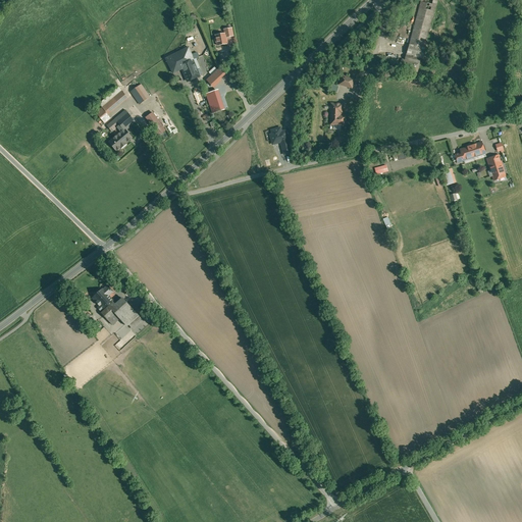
[(421,0),(410,45),(424,48),(425,44),(437,0),(421,0)]
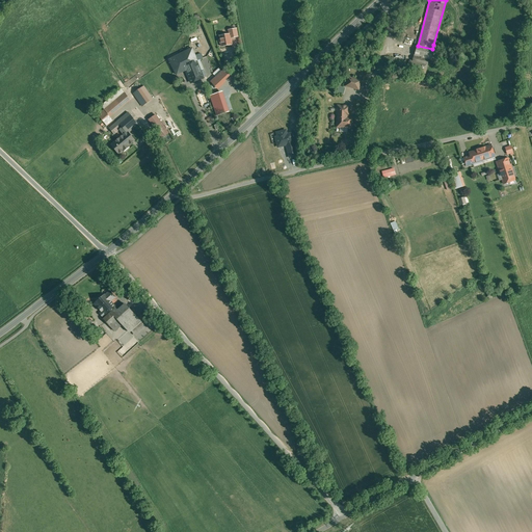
[(229,32),(229,35),(232,35),(232,41),(238,40),(237,31),(229,32)]
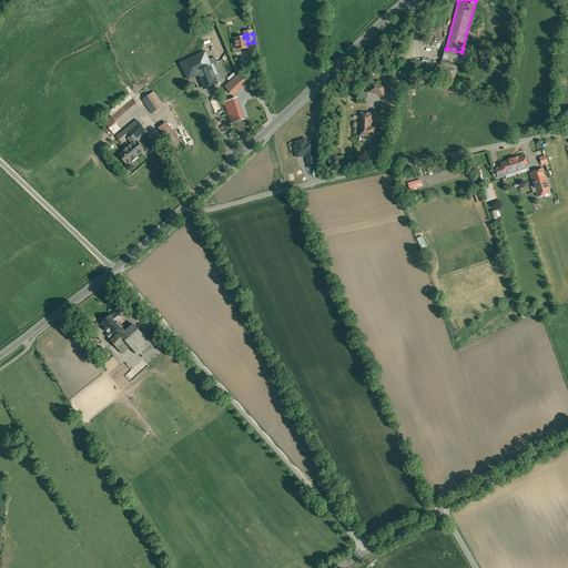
[(244,38),(235,39),(236,51),(249,50),(247,43),(247,38),(244,38)]
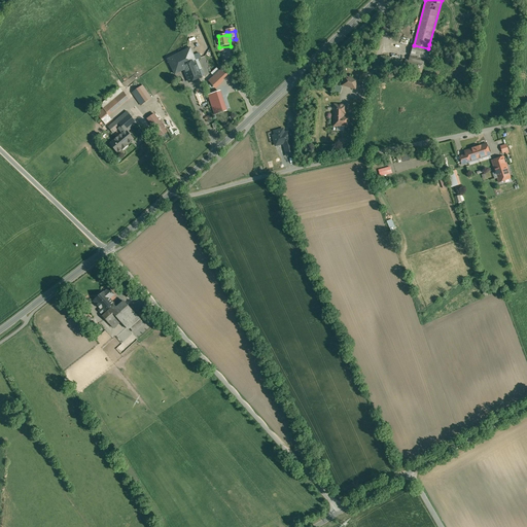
[(428,48),(414,45),(411,55),(425,59),(431,60),(433,50),(428,48)]
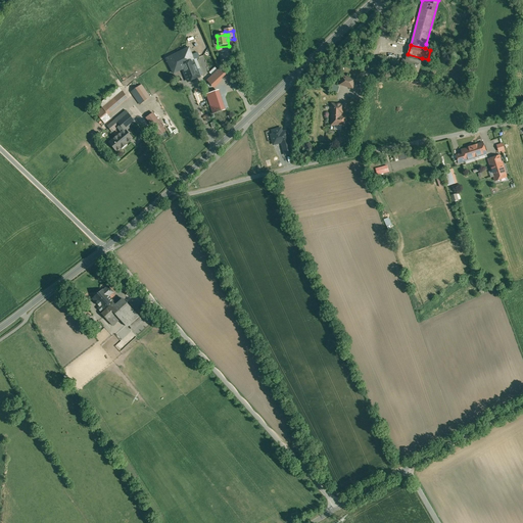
[(189,47),(167,59),(174,74),(183,69),(182,65),(193,60),(194,59),(189,47)]
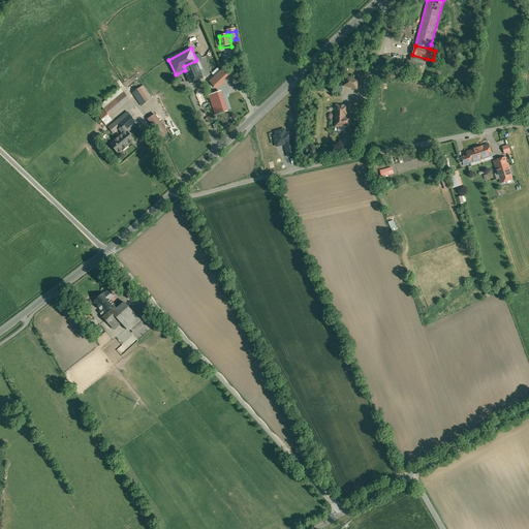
[(427,59),(412,55),(410,61),(408,61),(407,65),(409,65),(408,71),(423,74),(425,65),(427,59)]
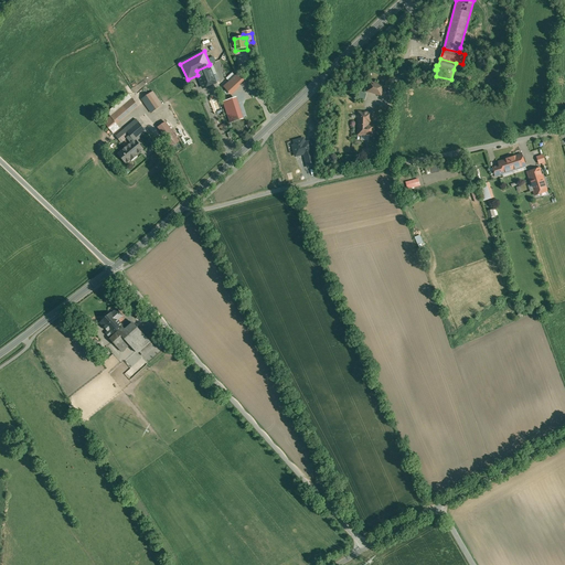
[(209,65),(196,71),(198,75),(203,88),(216,83),(209,65)]
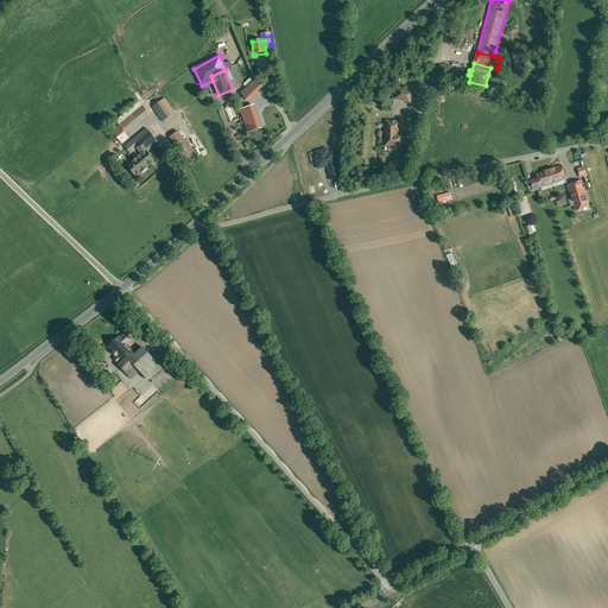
[(257,80),(242,94),(248,100),(263,86),(257,80)]
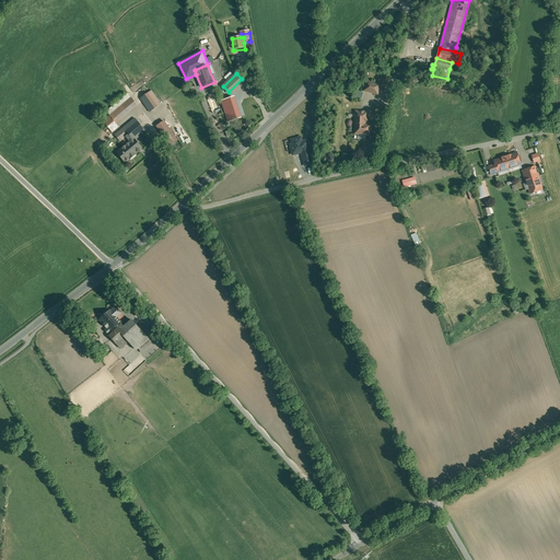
[(380,85),(368,82),(364,91),(377,94),(380,85)]
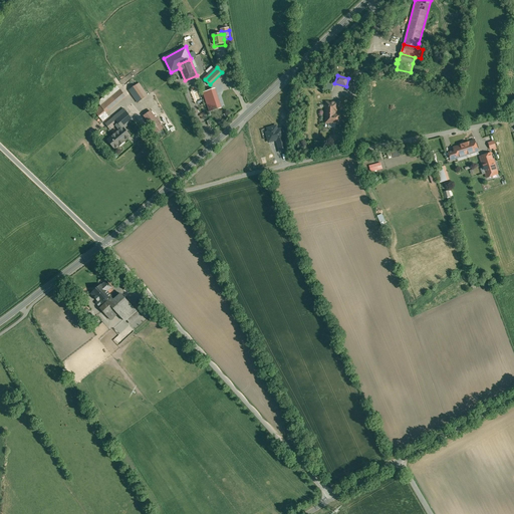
[(148,95),(139,83),(129,90),(138,102),(148,95)]
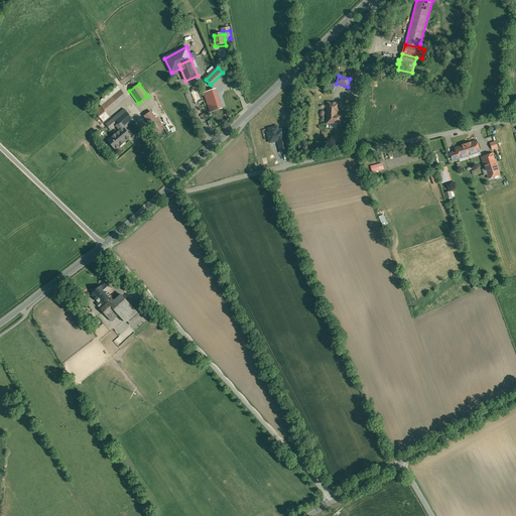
[(234,91),(229,86),(225,90),(230,95),(225,99),(228,102),(227,103),(229,105),(230,104),(232,107),(235,104),(239,101),(242,98),(234,91)]
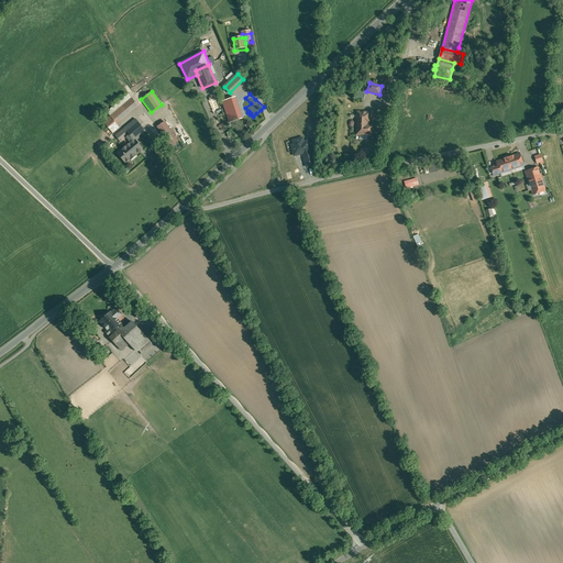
[(235,96),(220,100),(222,107),(238,102),(235,96)]
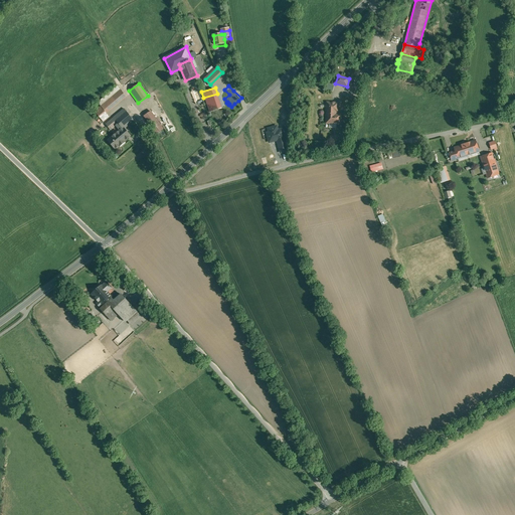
[(121,90),(101,107),(105,111),(124,95),(121,90)]
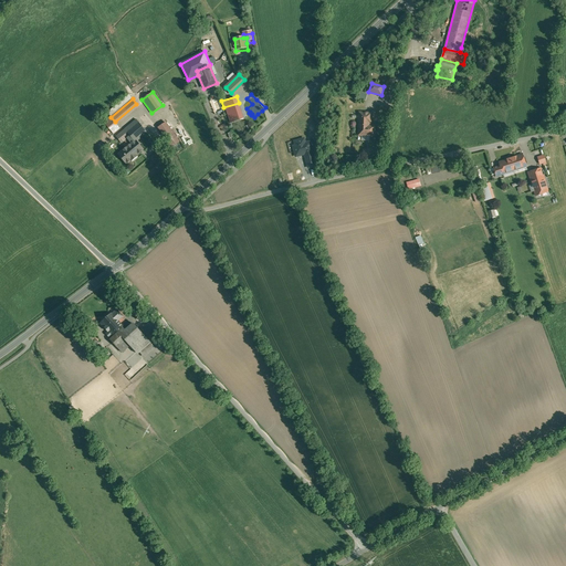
[(371,113),(359,113),(359,135),(375,136),(375,126),(369,126),(369,123),(371,119),(371,113)]
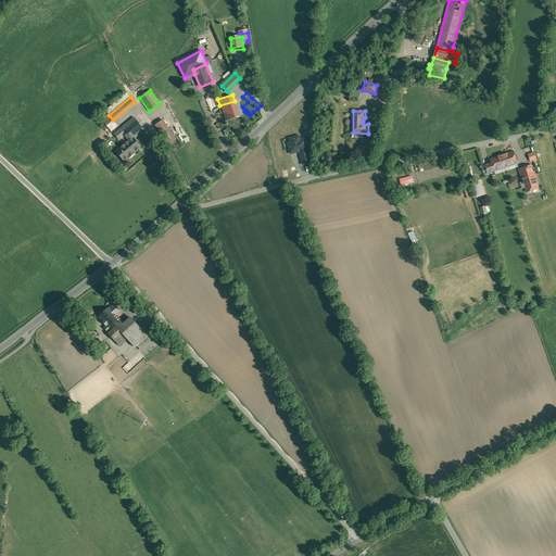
[(113,119),(109,115),(102,121),(112,131),(118,126),(113,119)]
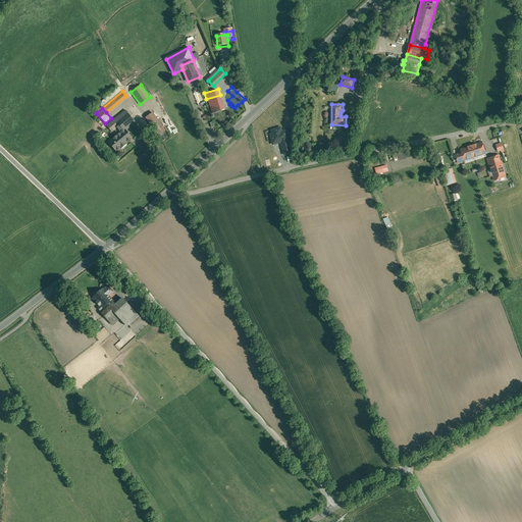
[(125,110),(107,125),(112,132),(120,125),(117,121),(127,112),(125,110)]
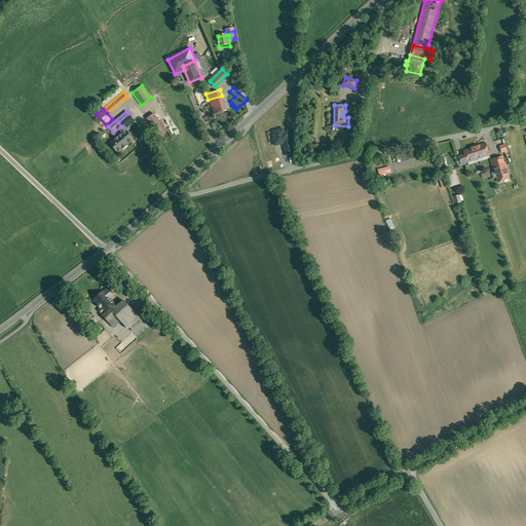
[(128,113),(118,122),(121,126),(125,132),(111,143),(118,152),(121,149),(122,149),(121,148),(126,144),(127,145),(127,144),(143,130),(129,113),(128,113)]
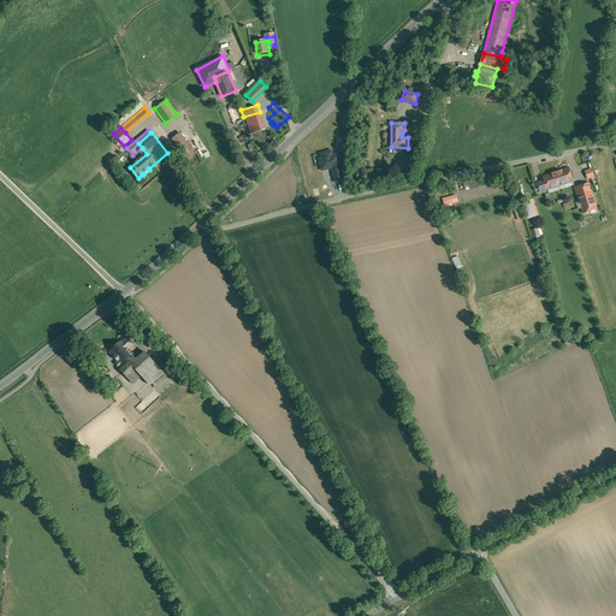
[(195,154),(181,134),(173,140),(187,159),(195,154)]
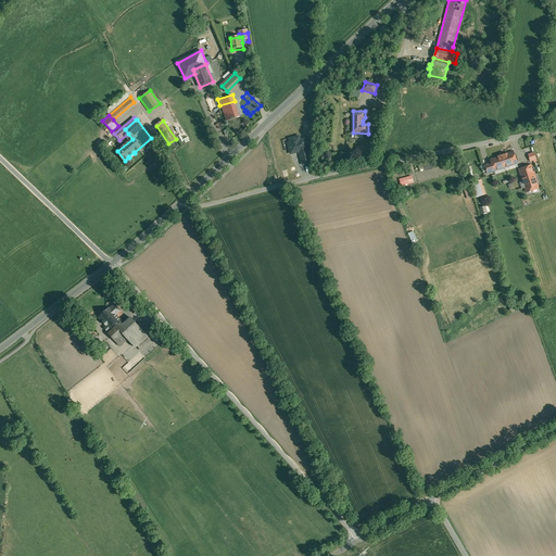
[(299,137),(290,139),(293,150),(300,149),(302,148),(299,137)]
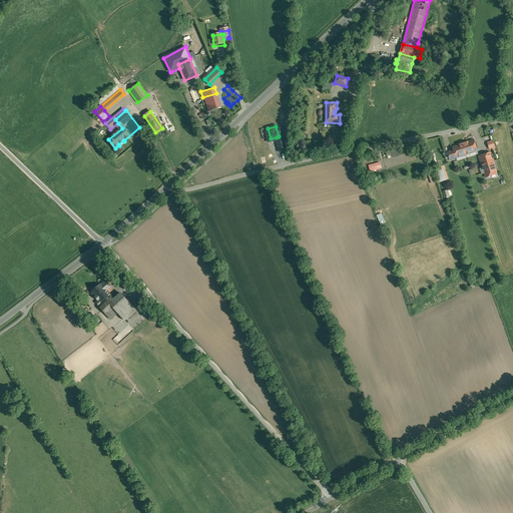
[(488,150),(491,149),(491,150),(495,149),(492,140),(486,142),(488,150)]
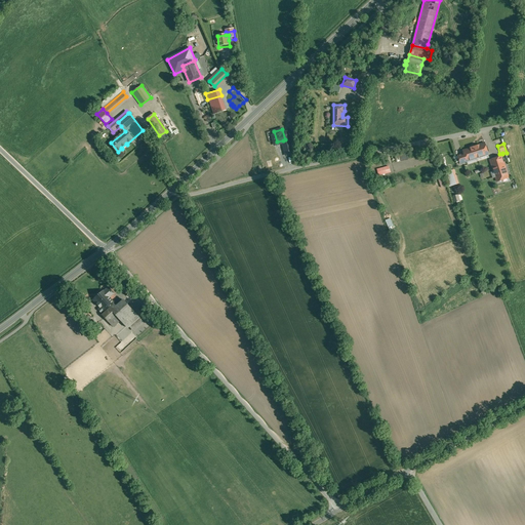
[(470,149),(463,151),(465,154),(467,161),(468,161),(488,154),(485,145),(479,147),(479,146),(470,149)]
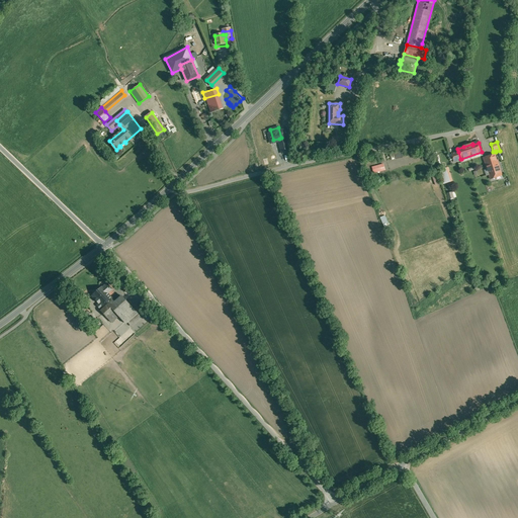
[(458,152),(452,154),(454,162),(461,160),(461,159),(460,159),(458,152)]
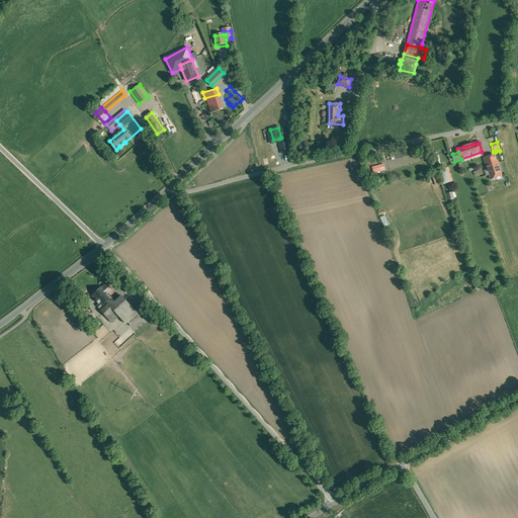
[(495,154),(484,158),(491,179),(502,175),(495,154)]
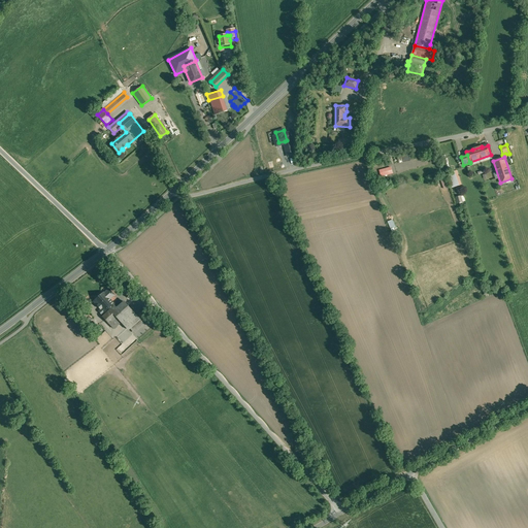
[(378,170),(381,177),(392,174),(391,167),(378,170)]
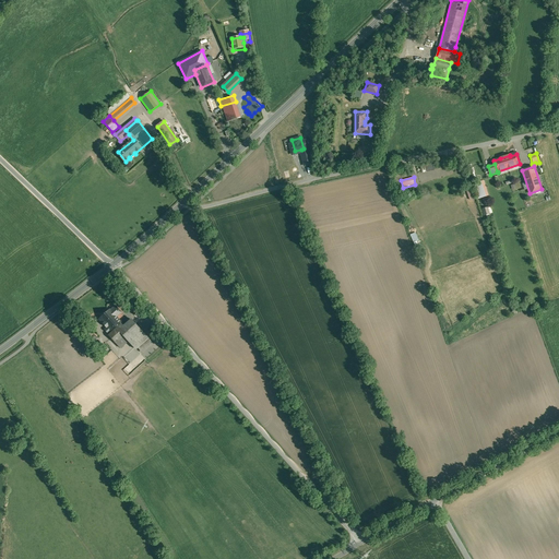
[(476,199),(487,197),(484,181),(473,183),(476,199)]
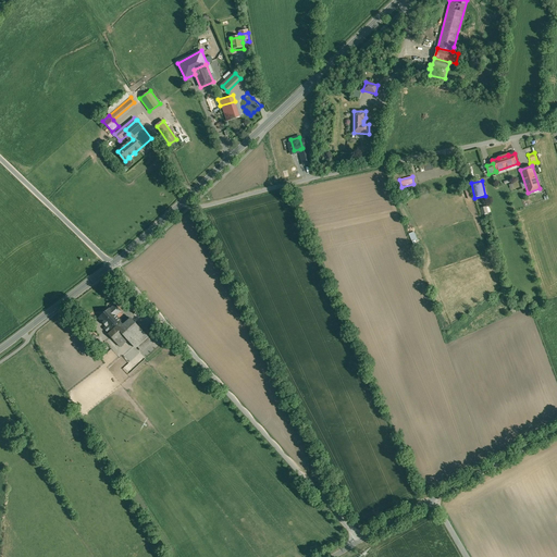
[(468,199),(472,198),(467,186),(463,188),(468,199)]
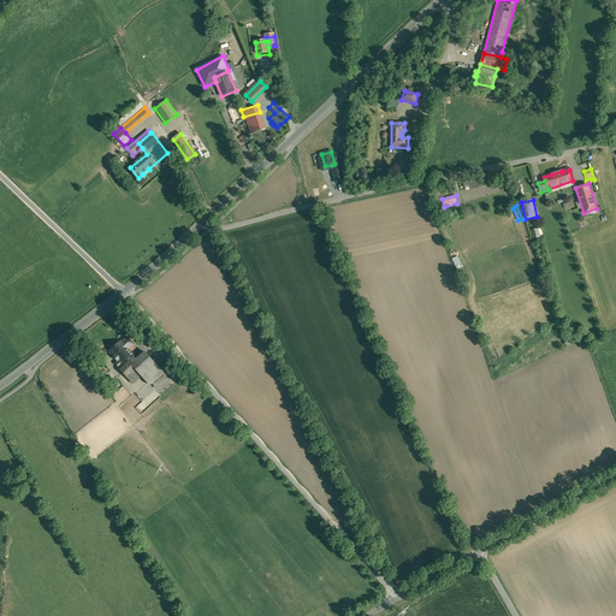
[(531,230),(533,238),(543,235),(540,227),(531,230)]
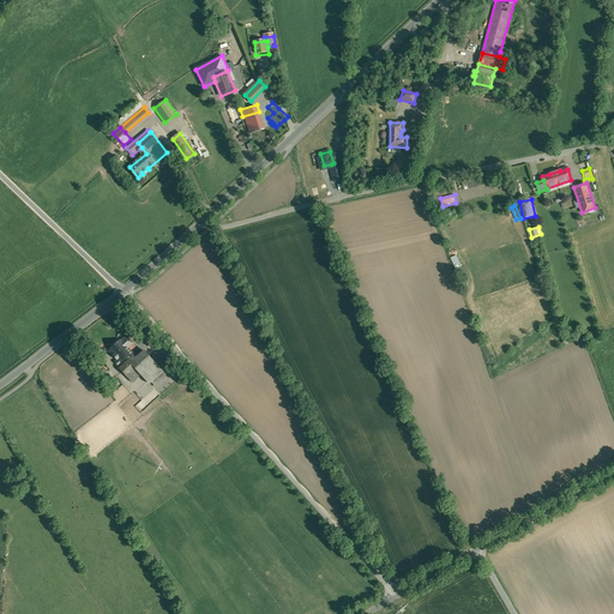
[(127,336),(122,341),(121,341),(109,350),(118,360),(115,362),(119,366),(122,363),(121,363),(125,361),(133,354),(128,348),(133,343),(127,336)]
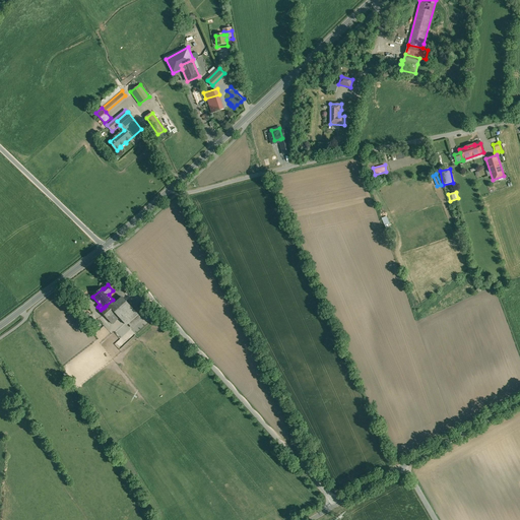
[(138,314),(123,298),(116,304),(113,300),(106,306),(108,308),(102,312),(113,324),(120,317),(127,325),(138,314)]
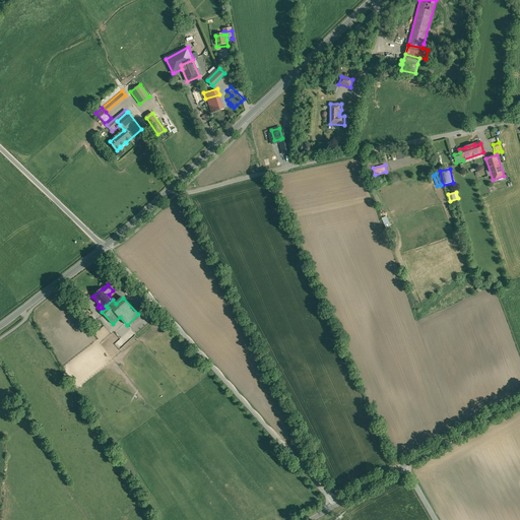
[(95,321),(91,316),(87,320),(91,325),(95,321)]
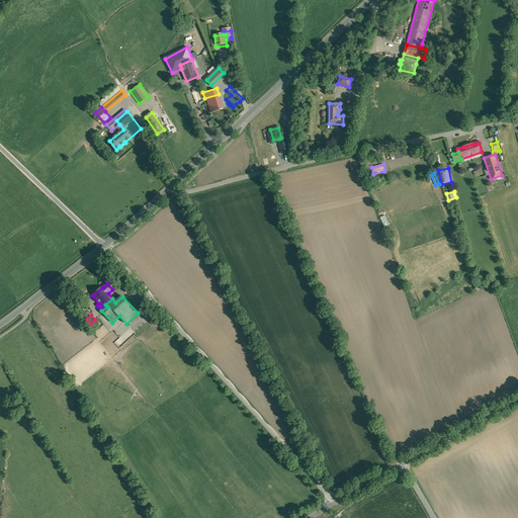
[(21,410),(15,413),(19,420),(25,418),(21,410)]
